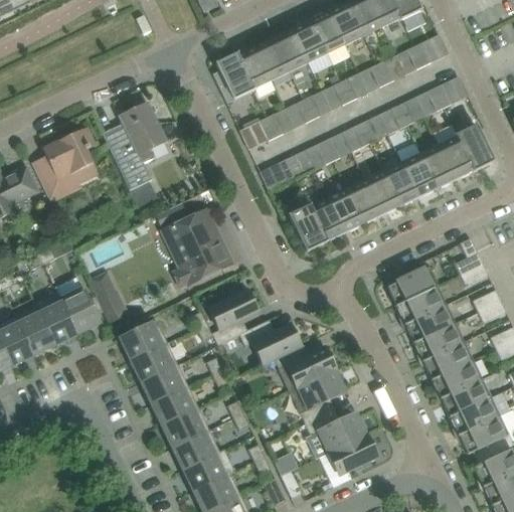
[(0,0),(0,16),(15,9),(10,0),(0,0)]
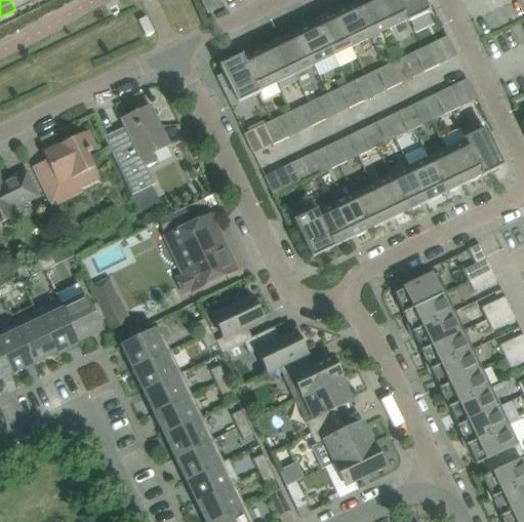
[(10,0),(15,9),(35,0),(10,0)]
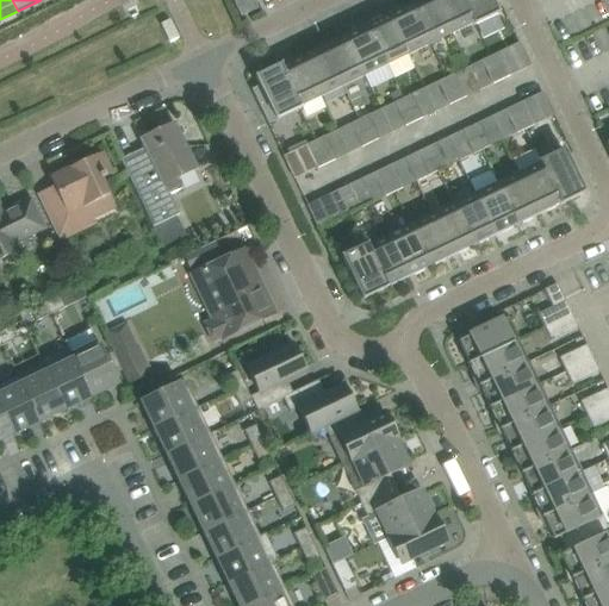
[(234,0),(241,14),(259,6),(255,0),(234,0)]
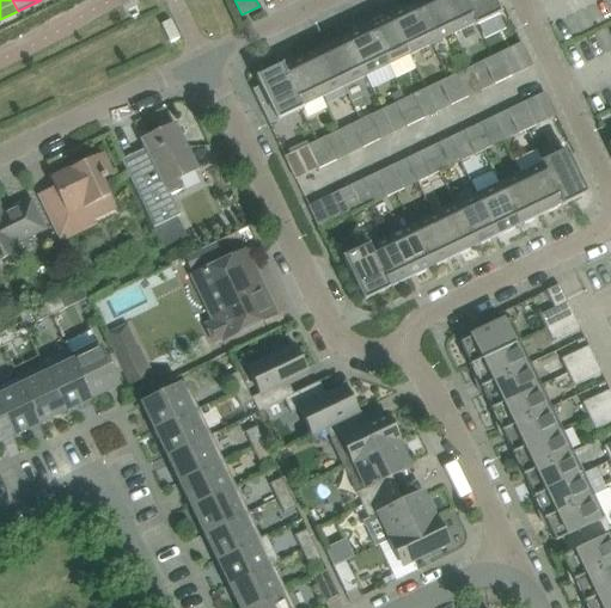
[(419,0),(413,2),(432,42),(454,31),(439,0),(419,0)]
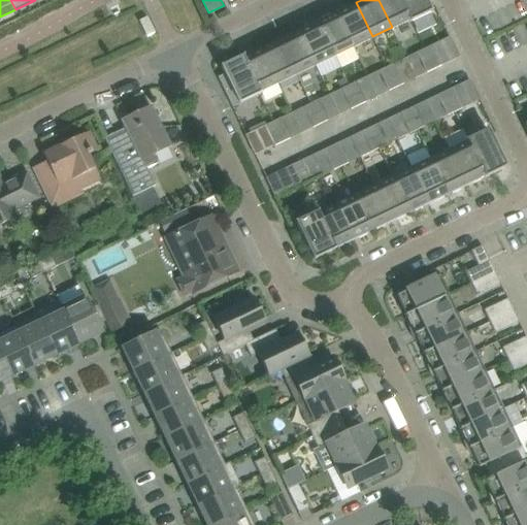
[(410,20),(412,20),(401,0),(379,0),(392,27),(409,19),(410,20)]
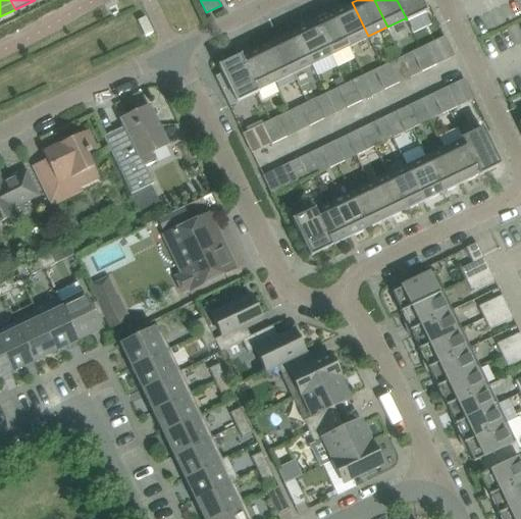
[(426,9),(421,0),(397,0),(407,19),(426,9)]
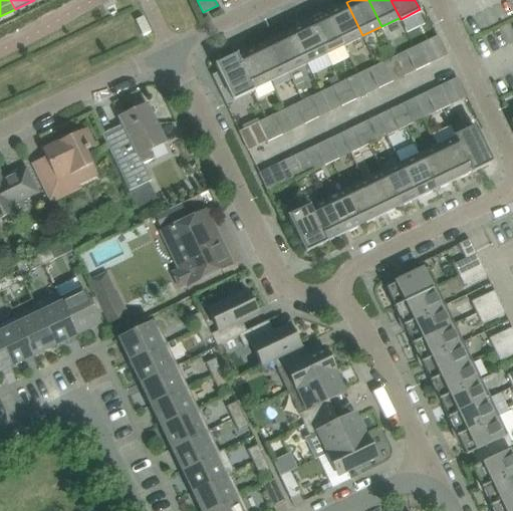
[(333,6),(334,8),(328,11),(344,44),(362,35),(346,2),(342,4),(341,2),(333,6)]
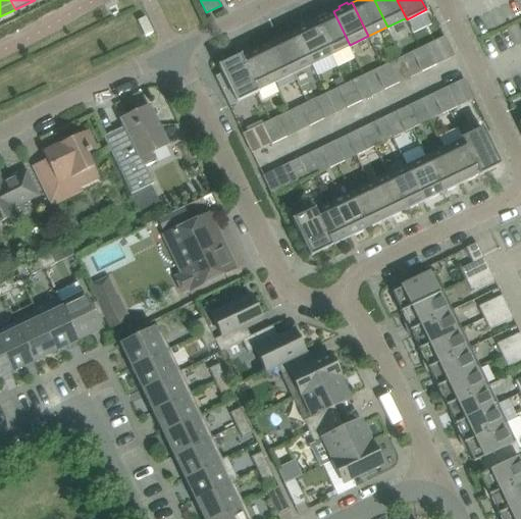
[(355,56),(350,45),(333,11),(328,13),(327,11),(318,16),(319,18),(315,20),(330,53),(336,65),(355,56)]
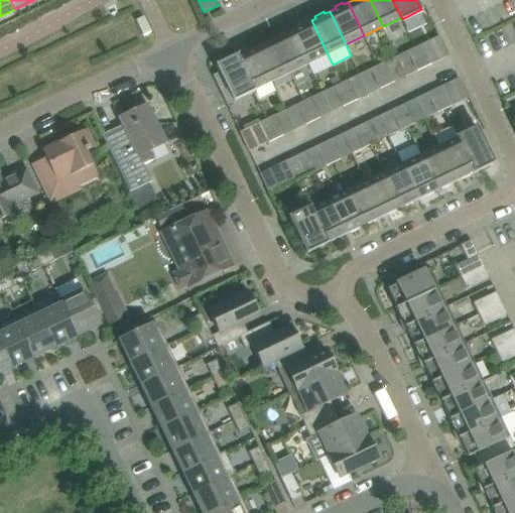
[(298,26),(292,28),(308,61),(327,52),(311,20),(307,22),(306,20),(297,24),(298,26)]
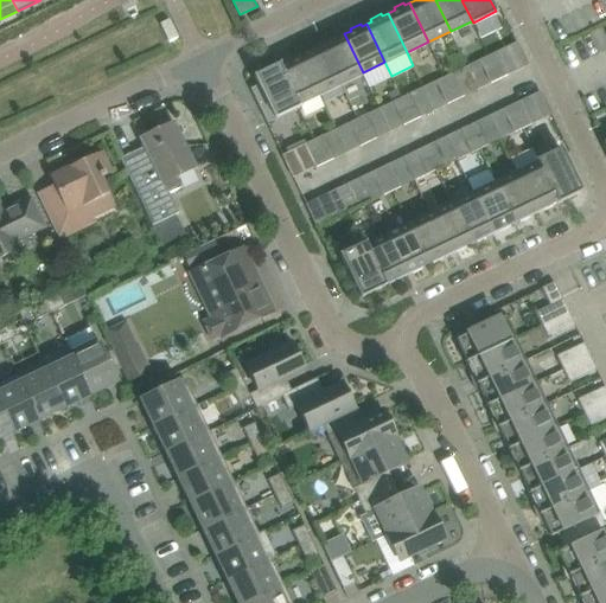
[(327,42),(323,44),(342,83),(363,72),(344,33),(338,37),(337,34),(326,39),(327,42)]
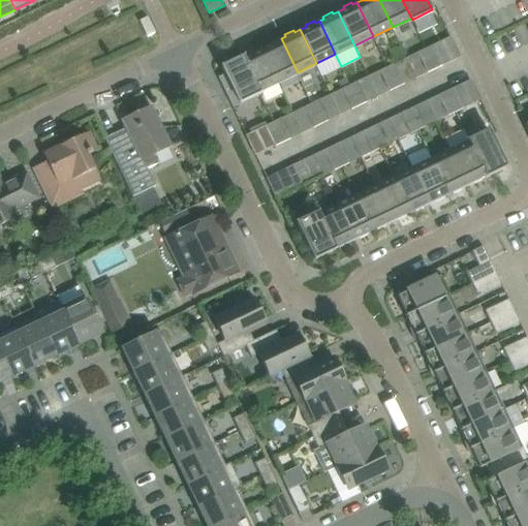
[(267,43),(268,44),(261,48),(278,82),(298,72),(281,38),(277,40),(276,38),(267,43)]
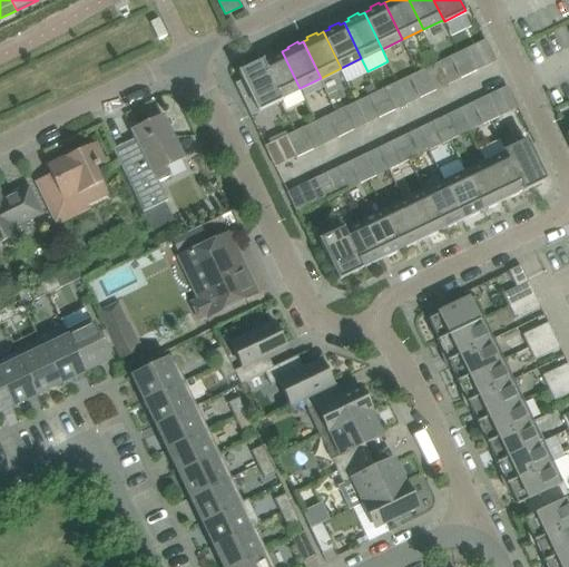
[(467,47),(451,55),(455,66),(471,58),(467,47)]
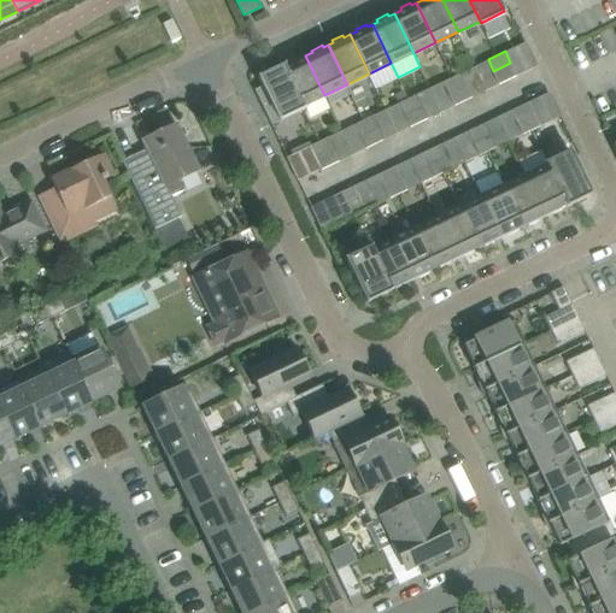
[(283,63),(282,64),(304,107),(305,107),(304,105),(324,95),(305,56),(299,59),(298,57),(287,62),(288,64),(285,65),(283,63)]
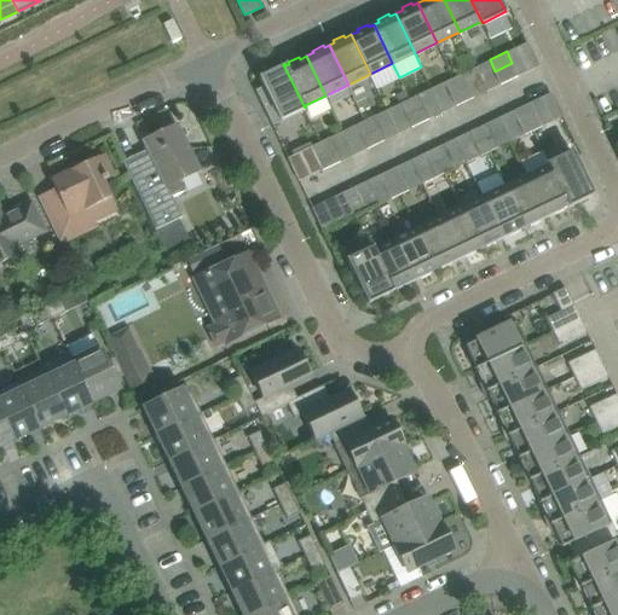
[(518,75),(512,63),(495,71),(501,82),(518,75)]
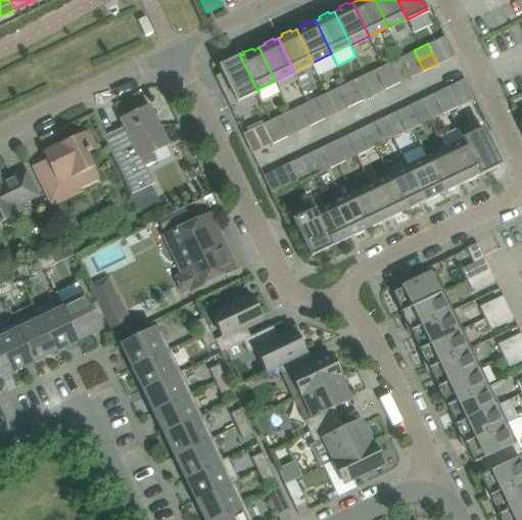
[(223,72),(216,75),(230,104),(237,101),(257,91),(239,54),(220,63),(223,72)]
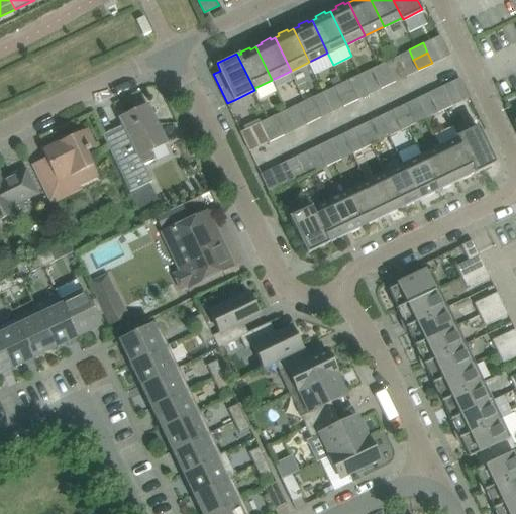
[(372,67),(377,77),(391,70),(386,61),(372,67)]
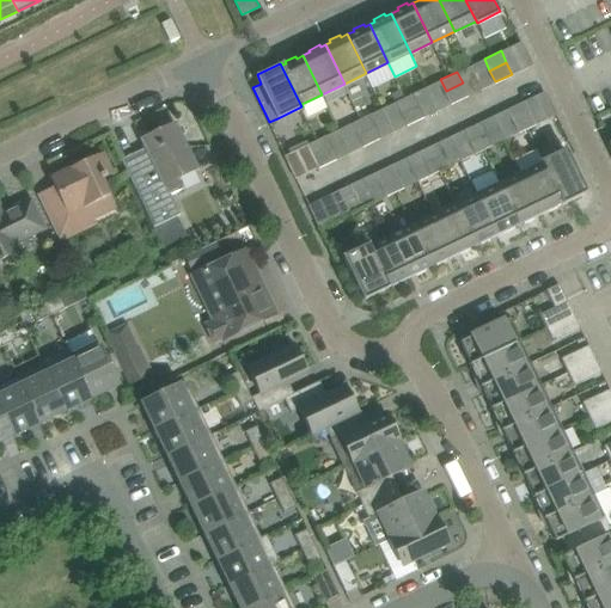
[(463,83),(446,91),(451,103),(468,94),(463,83)]
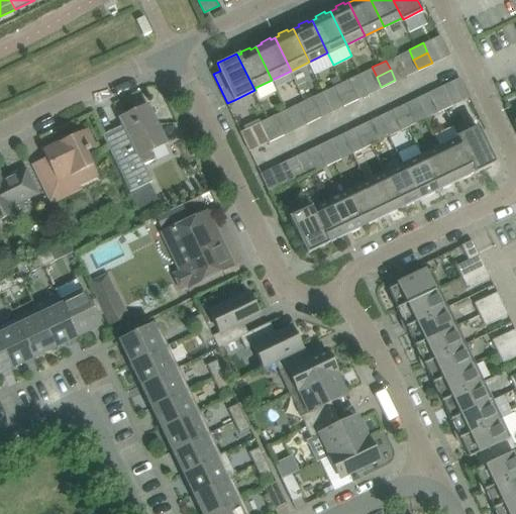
[(334,85),(339,95),(353,88),(348,78),(334,85)]
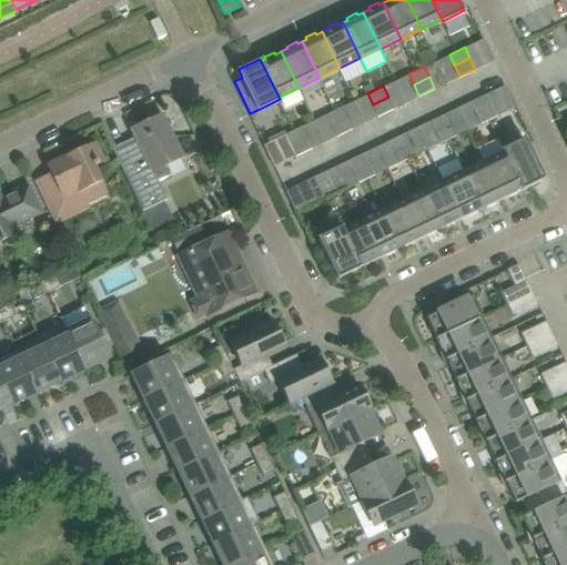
[(487,92),(472,100),(476,111),(492,103),(487,92)]
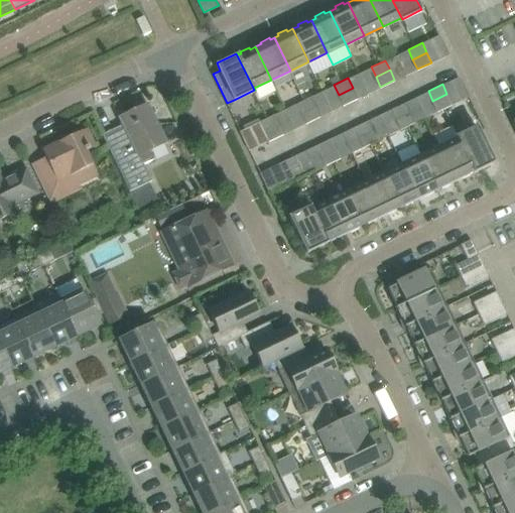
[(353,88),(339,95),(344,105),(358,98),(353,88)]
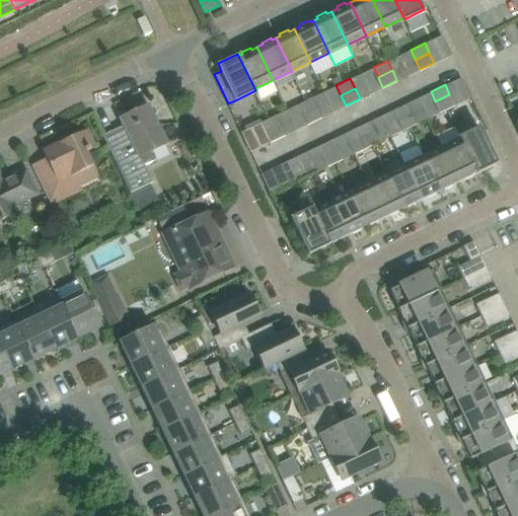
[(454,104),(449,94),(435,101),(440,112),(454,104)]
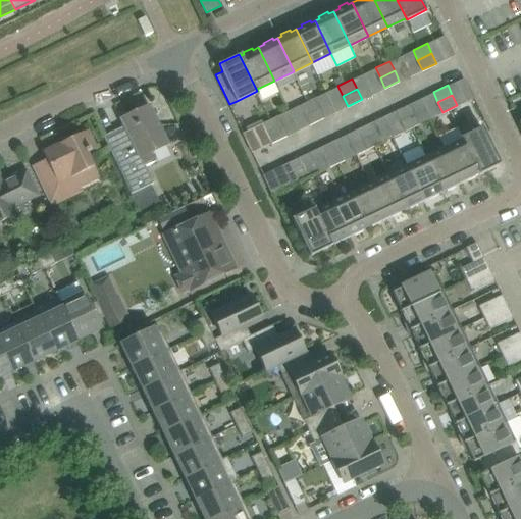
[(300,104),(305,114),(319,107),(314,97),(300,104)]
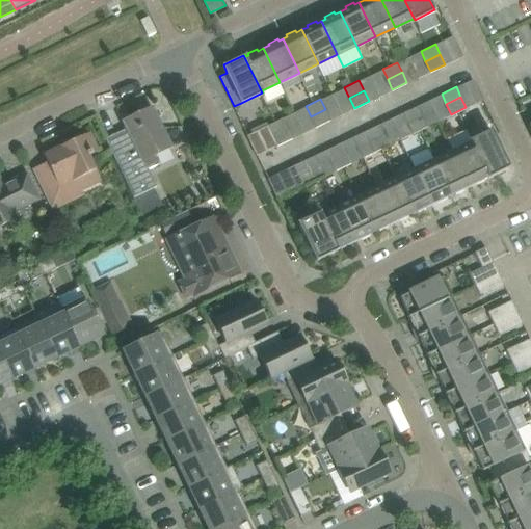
[(418,105),(403,112),(407,123),(423,115),(418,105)]
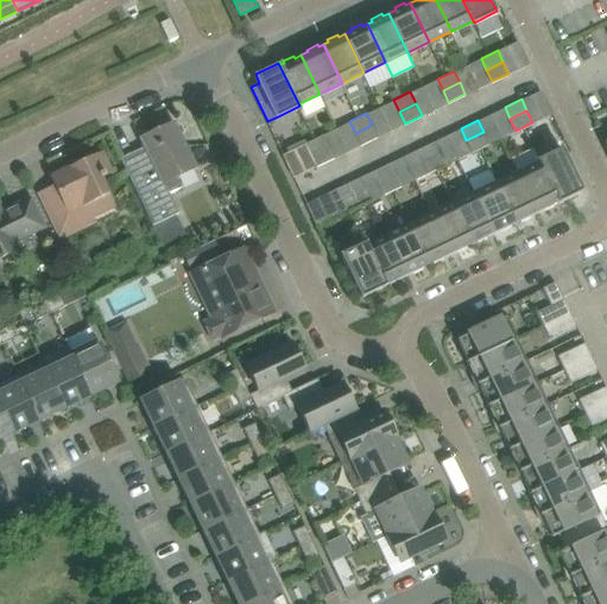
[(195,166),(174,121),(141,137),(155,164),(130,176),(153,223),(179,211),(170,191),(182,185),(177,175),(195,166)]
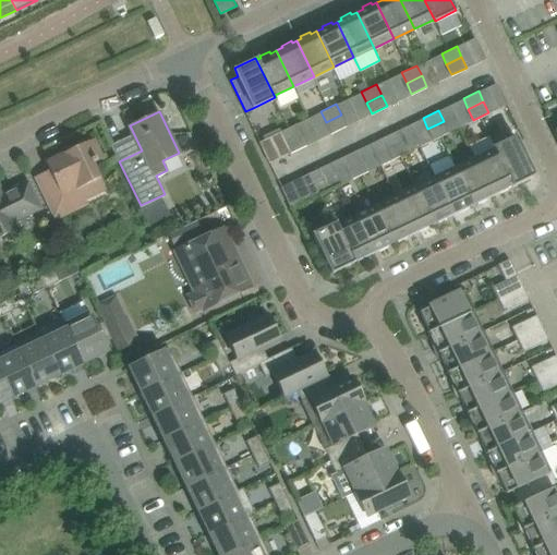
[(341,115),(326,122),(331,132),(347,125),(341,115)]
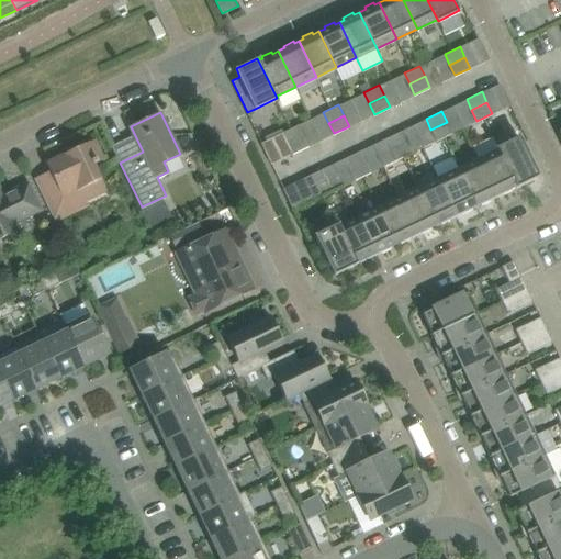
[(451,133),(447,122),(430,130),(436,140),(451,133)]
